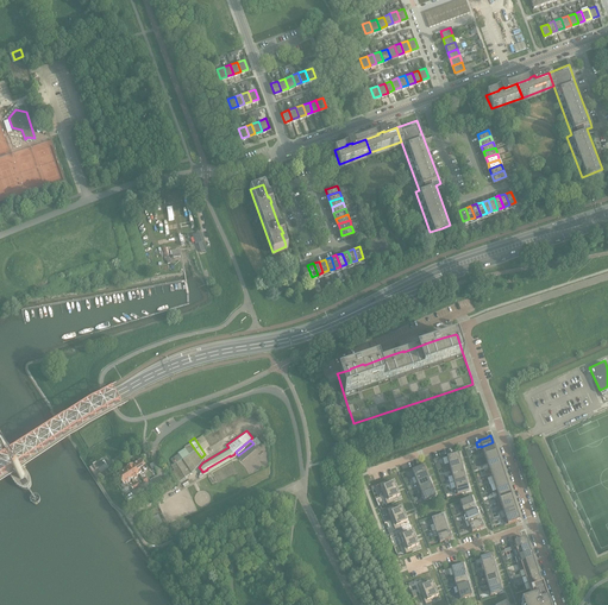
[(181,457),(194,448),(189,441),(183,445),(183,446),(173,453),(169,457),(171,460),(173,461),(181,457)]
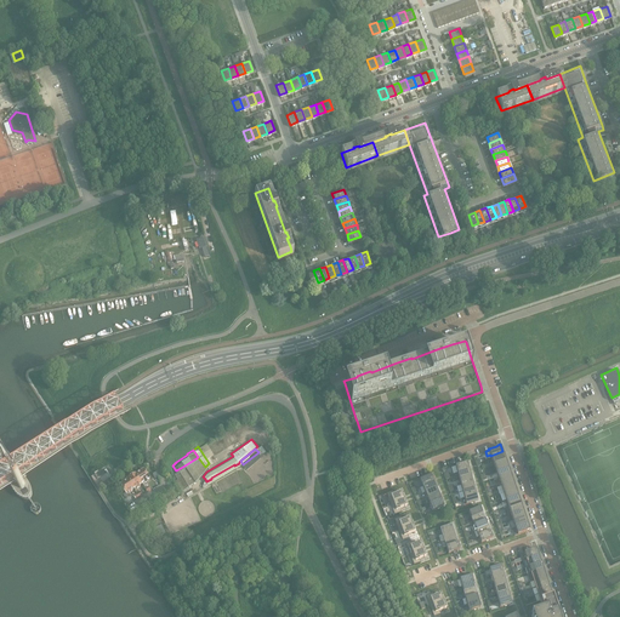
[(505,458),(502,451),(490,456),(493,462),(505,458)]
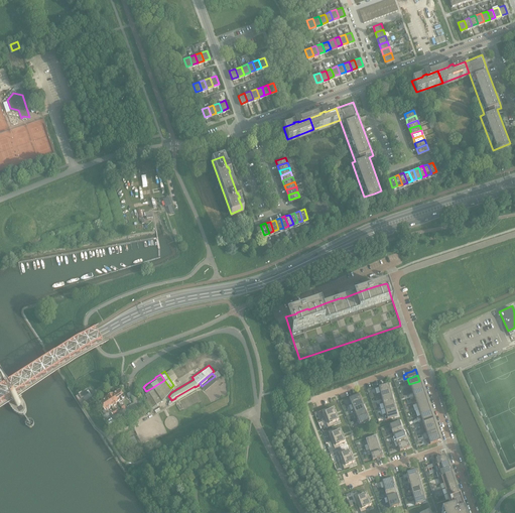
[(170,388),(164,380),(153,387),(161,398),(170,388)]
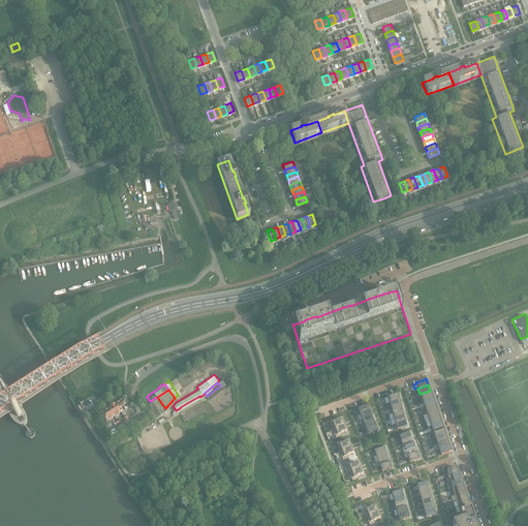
[(432,397),(430,391),(420,394),(422,400),(432,397)]
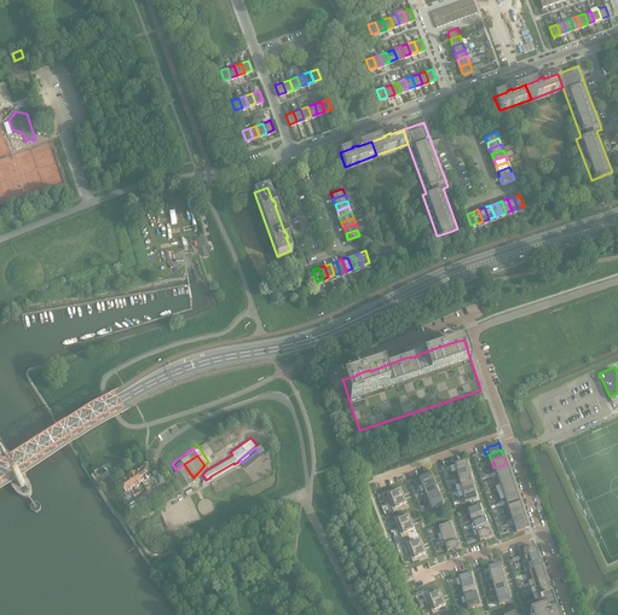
[(457,460),(449,463),(451,469),(455,468),(467,465),(465,458),(461,459),(458,460),(457,460)]
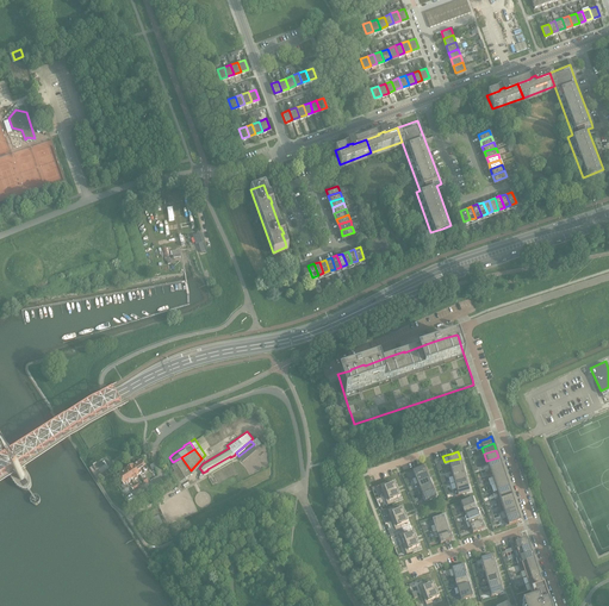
[(145,467),(140,457),(132,462),(138,472),(141,470),(141,472),(144,469),(143,468),(145,467)]
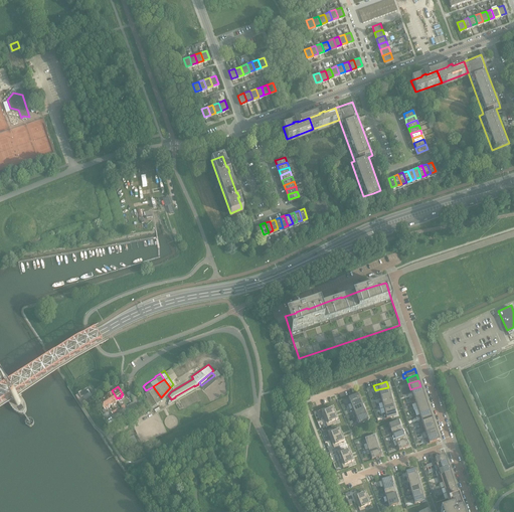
[(161,397),(153,386),(146,390),(145,389),(143,391),(146,395),(144,396),(149,404),(150,404),(151,404),(161,397)]
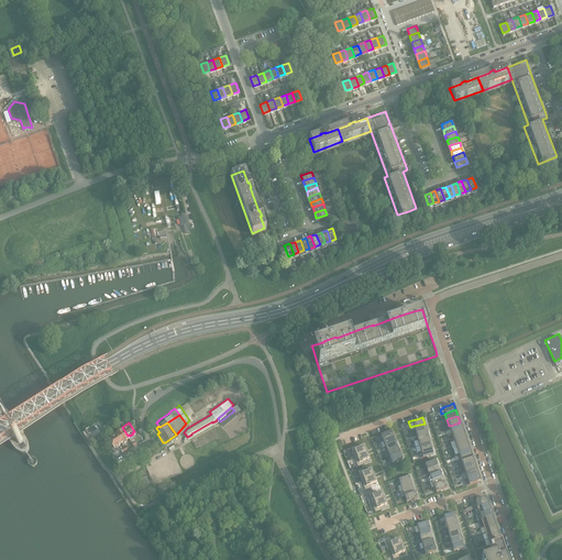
[(462,428),(460,423),(449,426),(451,432),(462,428)]
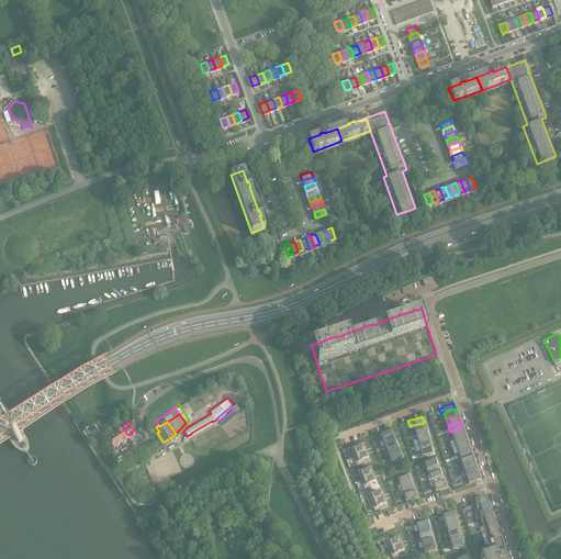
[(127,435),(122,426),(114,431),(114,432),(120,439),(122,438),(123,439),(126,437),(125,436),(127,435)]
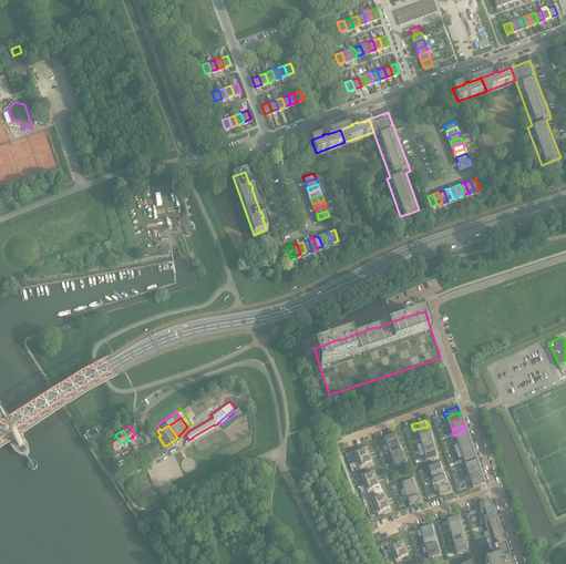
[(467,438),(465,431),(454,436),(456,442),(467,438)]
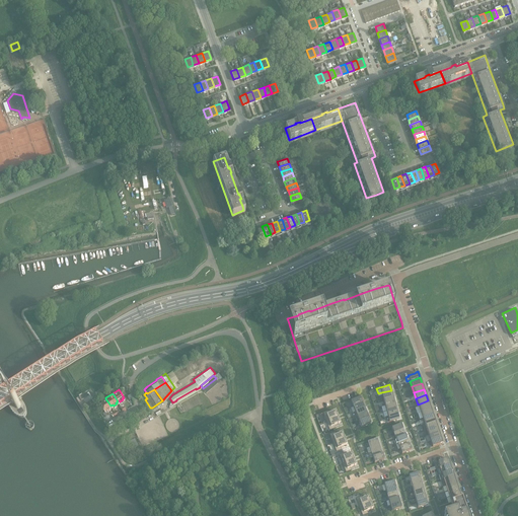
[(362,400),(359,395),(350,399),(352,404),(362,400)]
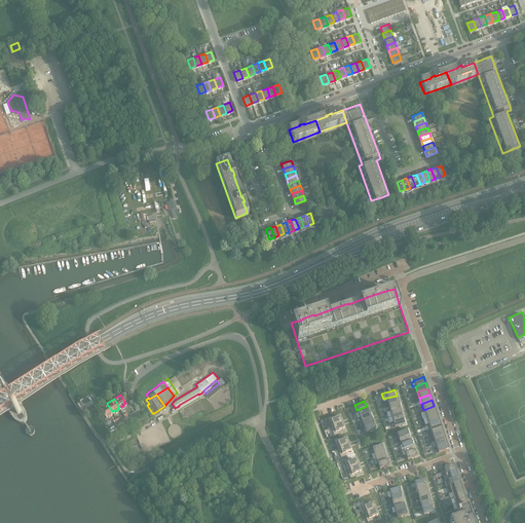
[(112,411),(107,404),(101,408),(106,415),(108,414),(109,415),(111,414),(110,412),(112,411)]
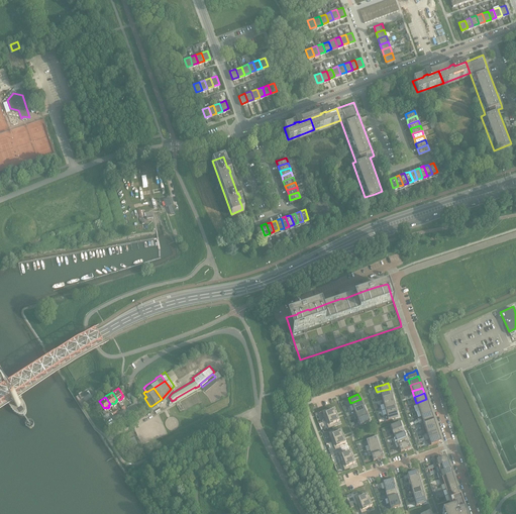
[(363,404),(360,399),(350,403),(352,408),(363,404)]
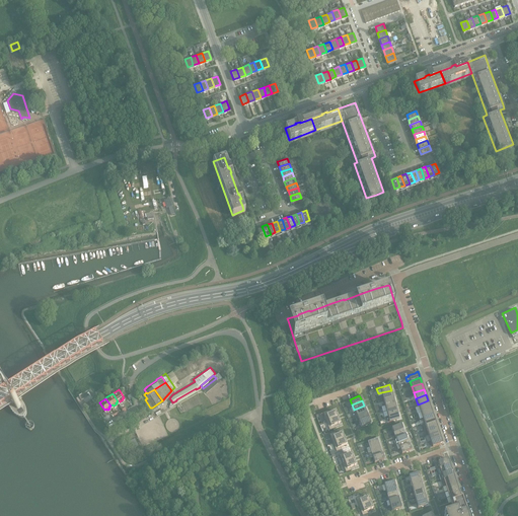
[(430,407),(428,400),(418,404),(420,410),(430,407)]
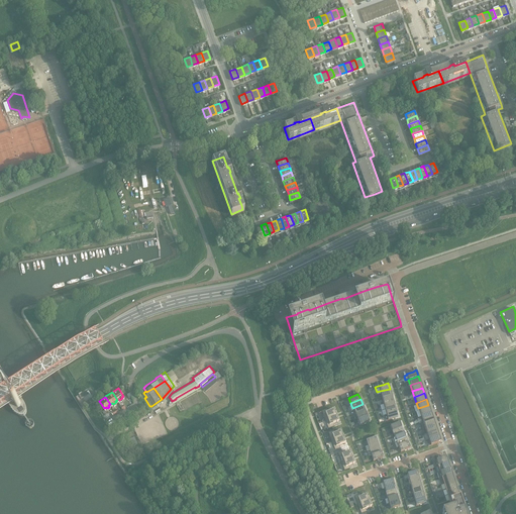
[(365,409),(363,404),(352,408),(354,413),(365,409)]
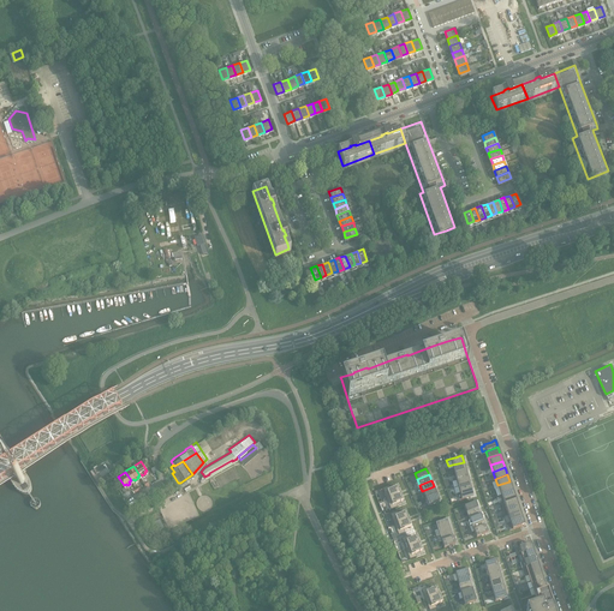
[(512,487),(510,481),(498,485),(500,492),(512,487)]
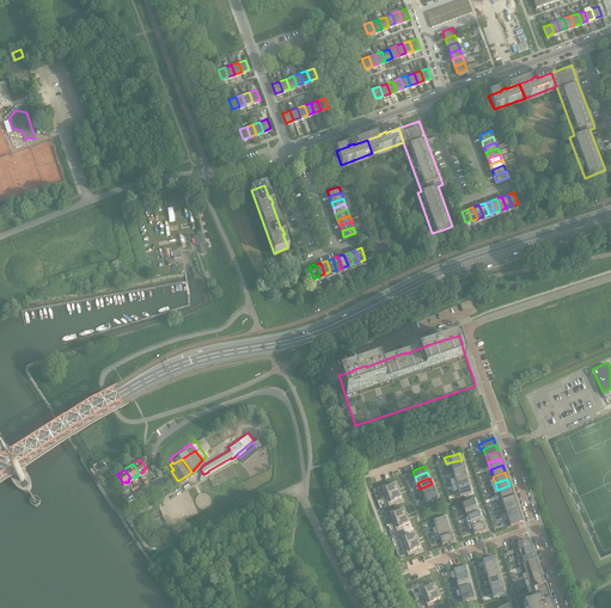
[(386,481),(379,484),(384,493),(397,489),(395,481),(388,485),(386,481)]
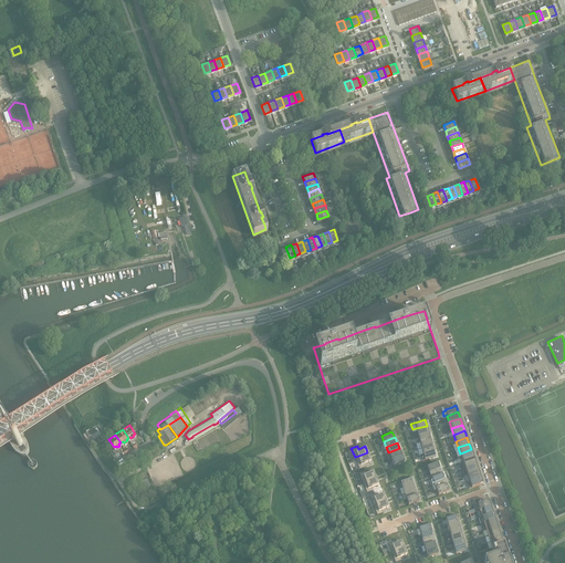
[(401,454),(399,448),(388,452),(390,458),(401,454)]
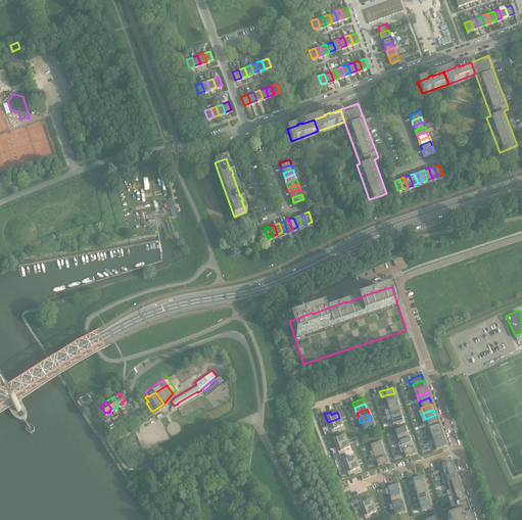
[(390,417),(387,418),(389,423),(395,422),(398,421),(401,420),(400,415),(390,417)]
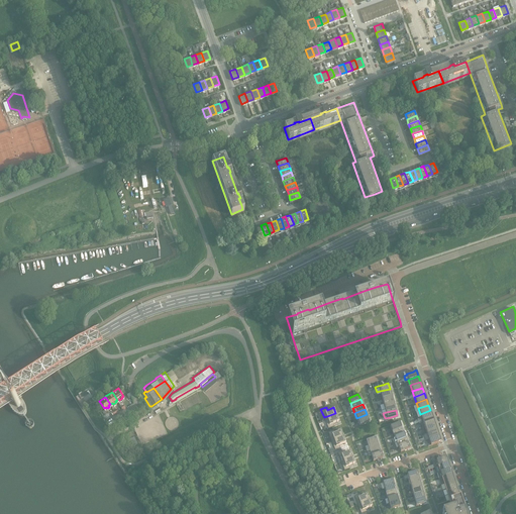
[(432,416),(430,410),(420,414),(422,420),(432,416)]
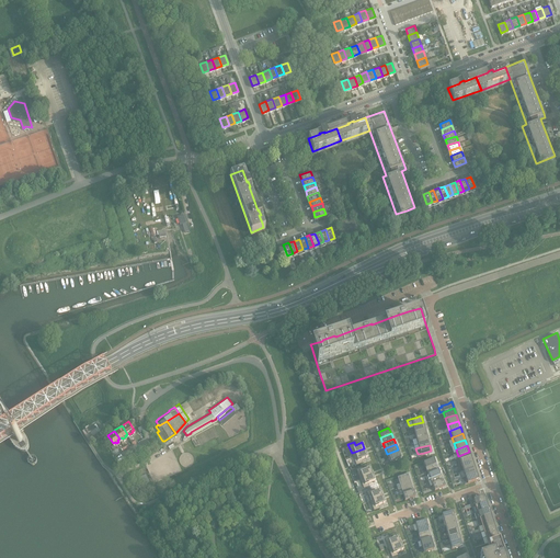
[(364,448),(352,453),(355,463),(360,462),(362,460),(361,457),(366,455),(364,448)]
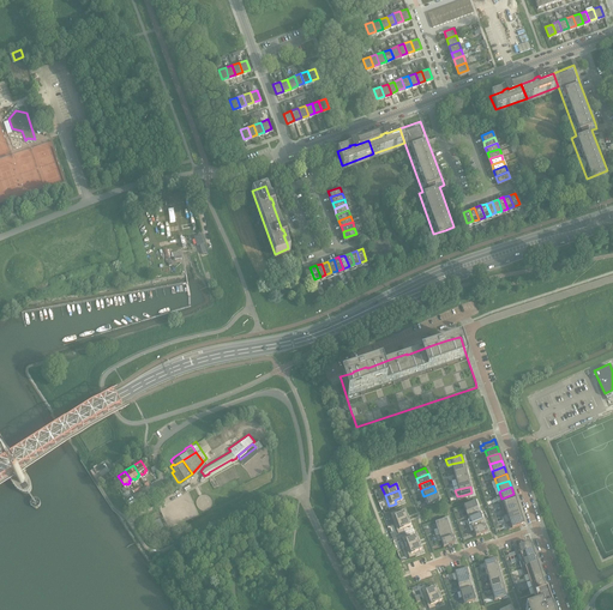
[(37,494),(34,491),(30,493),(28,497),(31,501),(36,501),(38,497),(37,494)]
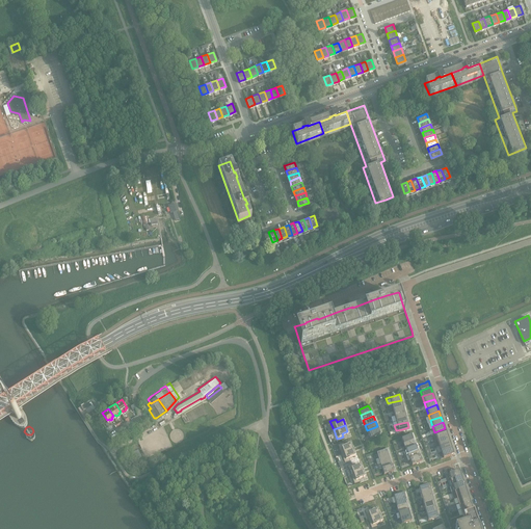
[(379,431),(377,426),(367,430),(370,435),(379,431)]
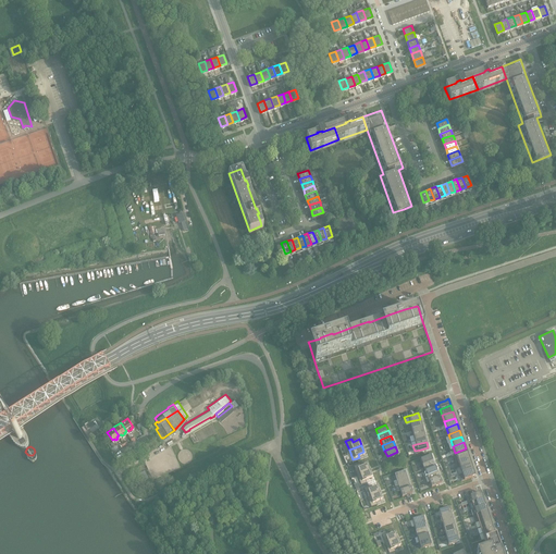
[(468,455),(466,448),(455,453),(453,453),(455,459),(457,458),(468,455)]
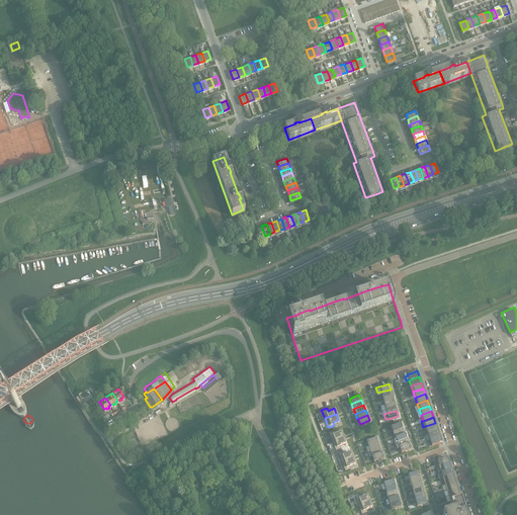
[(402,426),(400,421),(390,425),(393,430),(402,426)]
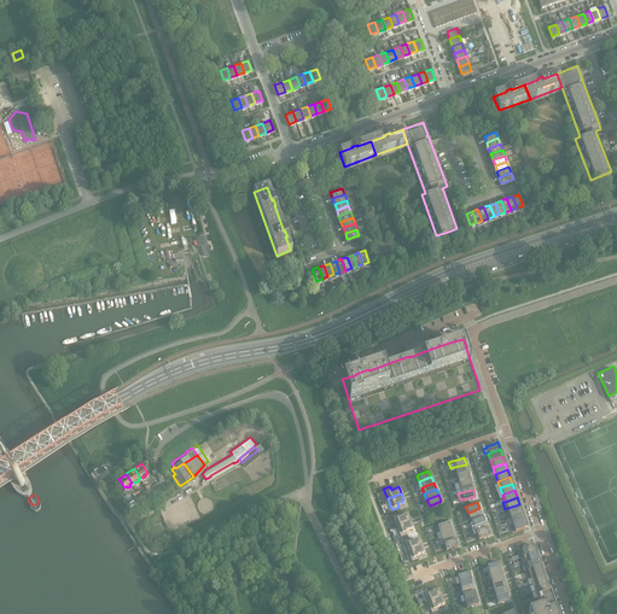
[(507,508),(505,509),(507,516),(510,515),(522,512),(519,504),(507,508)]
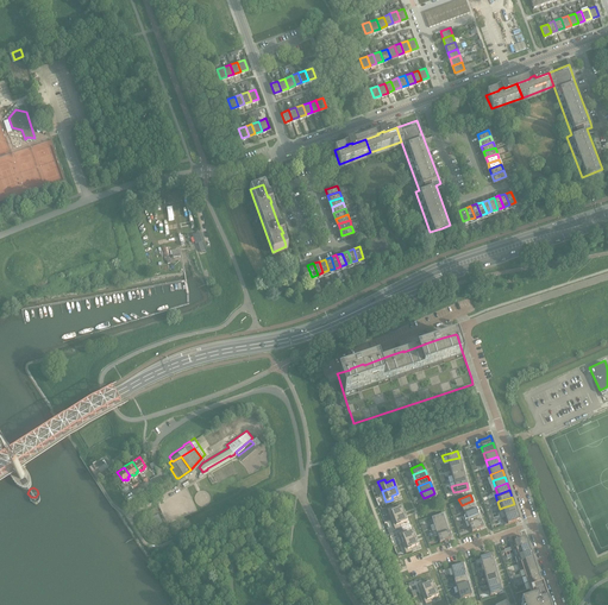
[(475,506),(472,500),(462,505),(464,511),(475,506)]
